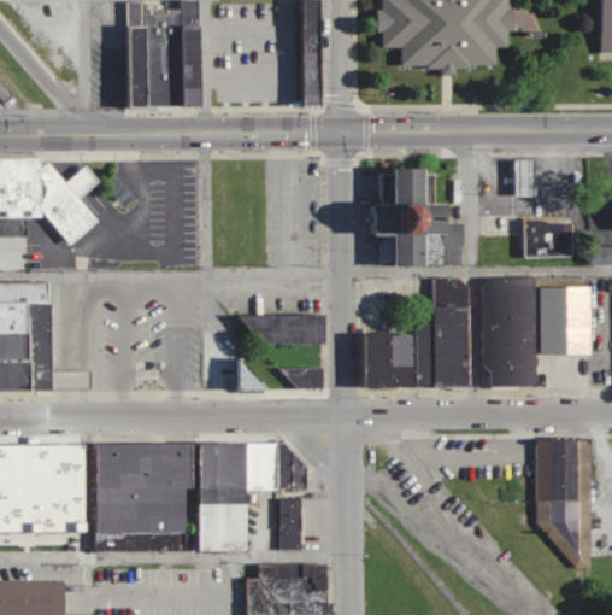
[(182,9),(182,0),(200,0),(201,105),(182,105),(182,9)]
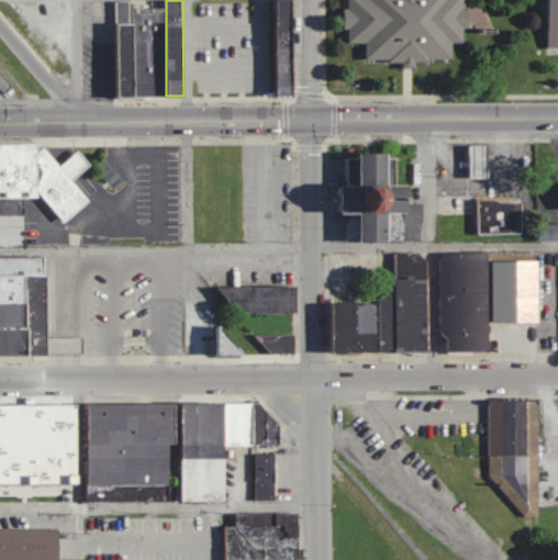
[(293,0),(294,96),(278,96),(277,0),(293,0)]
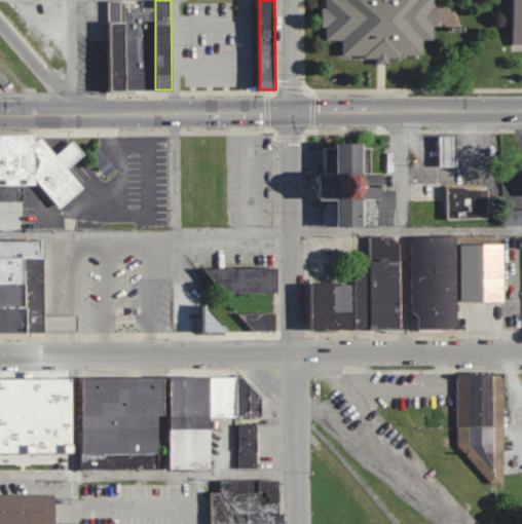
[(326,0),(326,41),(342,41),(342,55),(421,55),(421,40),(432,40),(432,0),(326,0)]
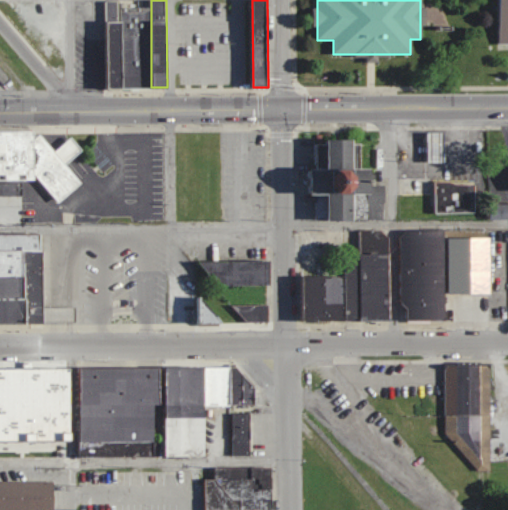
[(122,88),(107,88),(106,1),(120,1),(120,21),(122,21),(122,88)]
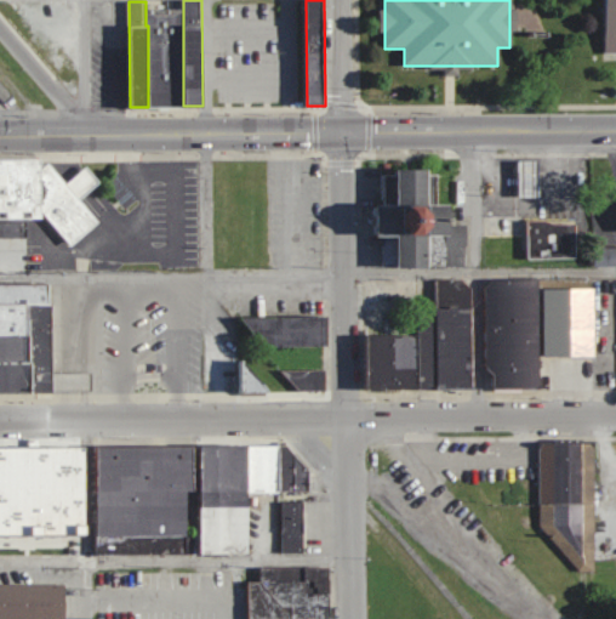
[(148,107),(148,26),(148,9),(183,9),(183,106),(183,107),(148,107)]
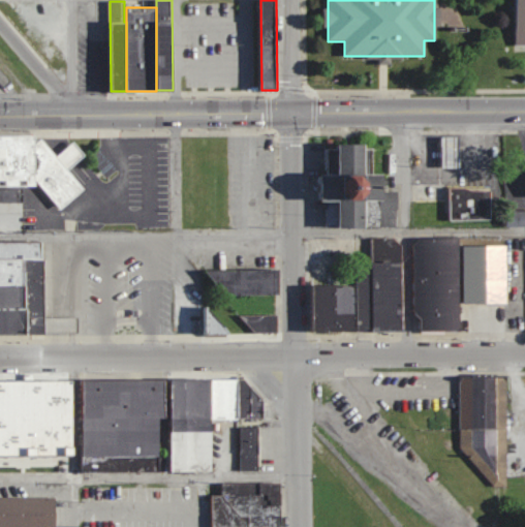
[(0,66),(13,82),(6,88),(0,81),(0,66)]
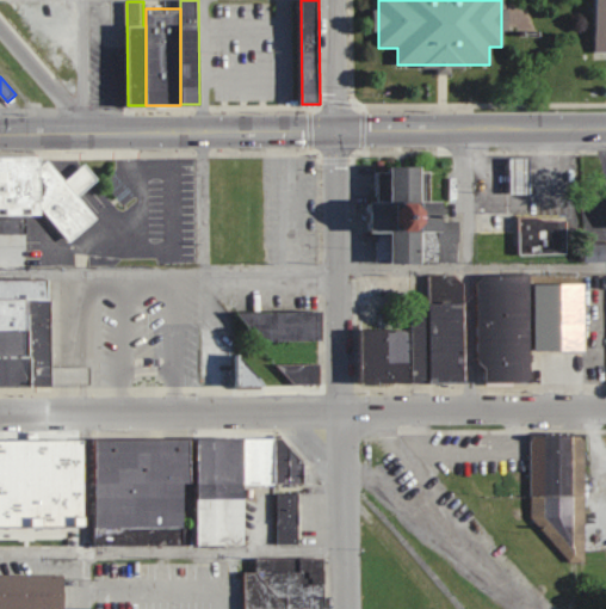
[(0,157),(43,157),(43,167),(50,161),(99,217),(72,241),(44,208),(44,215),(0,215),(0,157)]
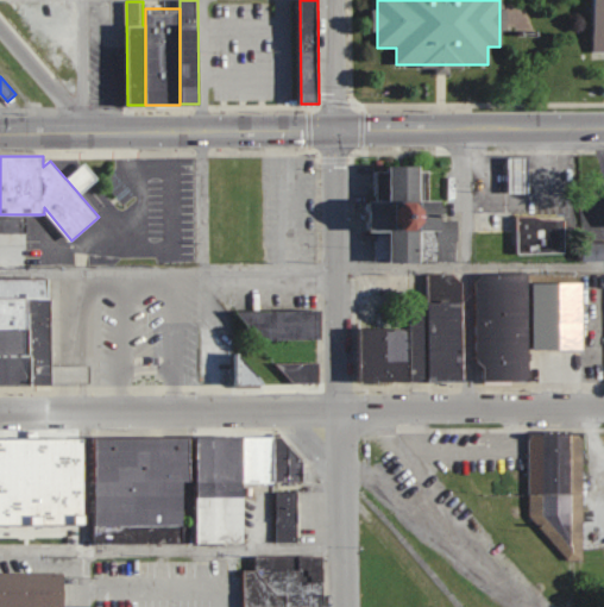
[(385,158),(385,167),(433,167),(433,202),(447,202),(447,220),(459,220),(459,262),(379,262),(379,229),(372,229),(372,195),(377,195),(377,158),(385,158)]
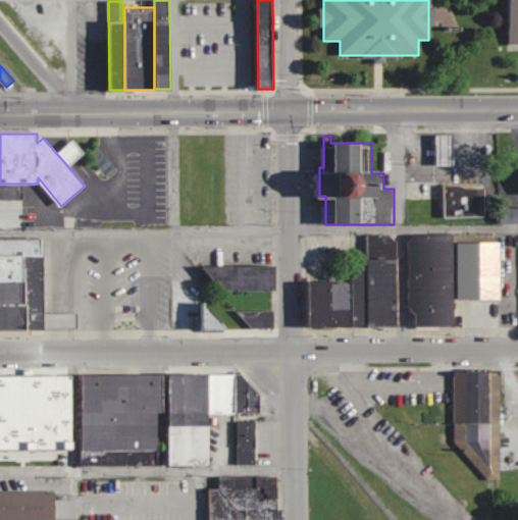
[(434,137),(434,166),(450,166),(451,137),(434,137)]
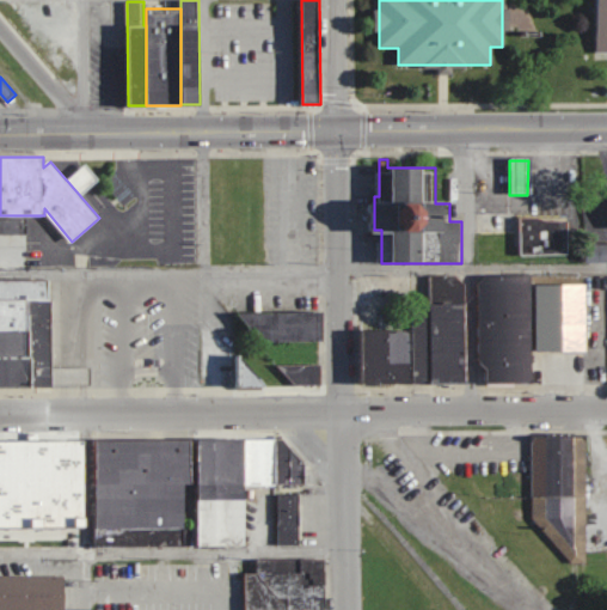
[(0,219),(30,219),(29,235),(0,235),(0,219)]
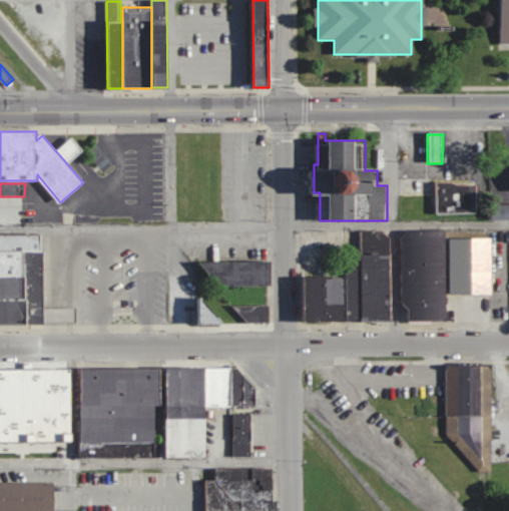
[(436,184),(450,184),(457,186),(474,186),(475,215),(436,215),(436,184)]
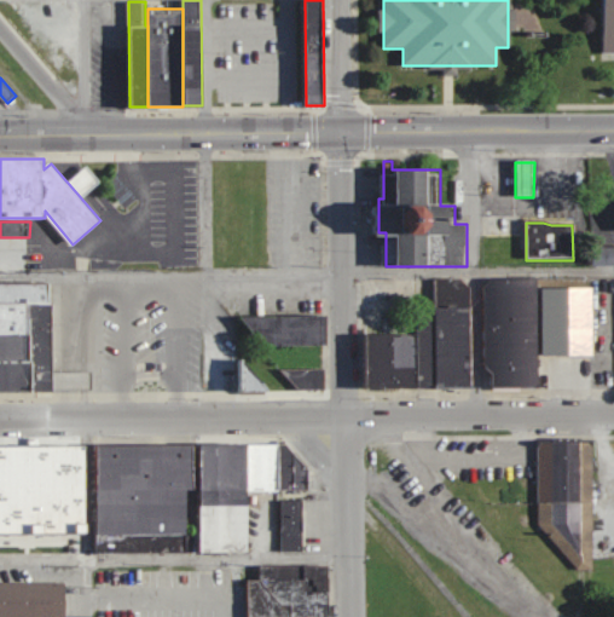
[(471,287),(474,388),(421,388),(420,312),(438,311),(438,278),(462,278),(471,287)]
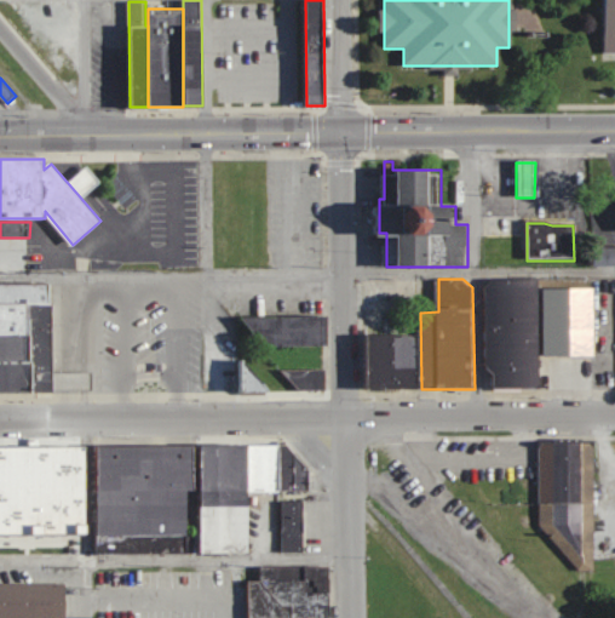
[(536,358),(590,356),(590,290),(535,290),(535,280),(483,281),(484,390),(538,390),(536,358)]
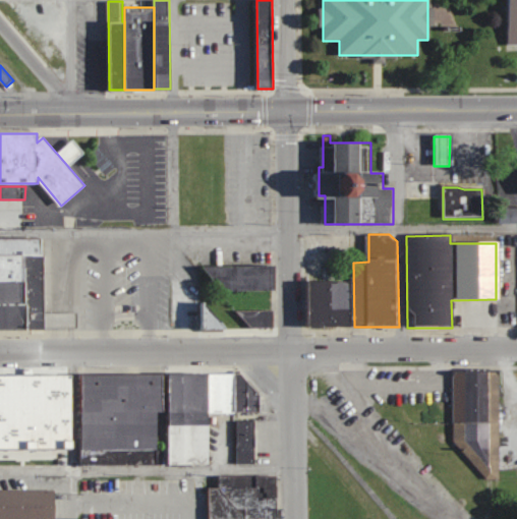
[(42,256),(25,256),(0,256),(0,240),(42,240),(42,256)]
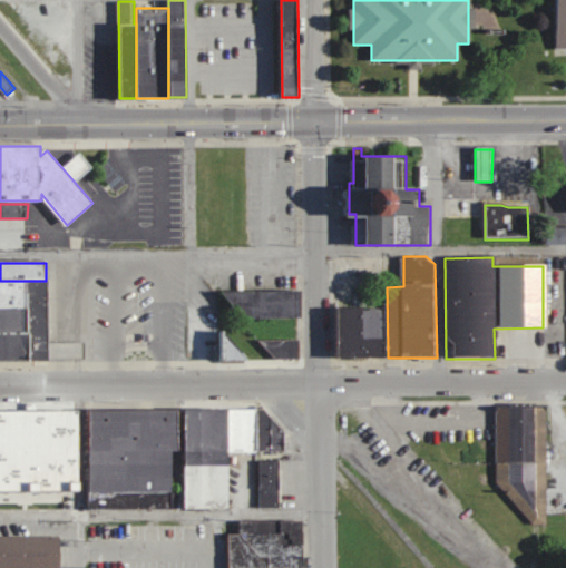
[(0,281),(28,281),(28,294),(33,294),(33,310),(0,310),(0,281)]
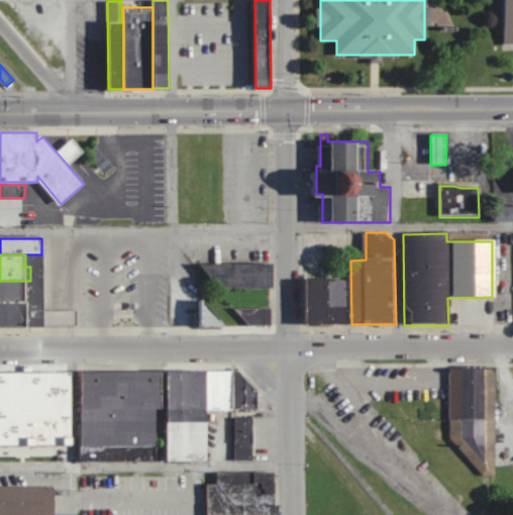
[(47,254),(47,311),(80,311),(80,326),(47,326),(47,328),(32,328),(32,304),(30,304),(30,281),(30,267),(25,267),(25,254),(41,254),(47,254)]
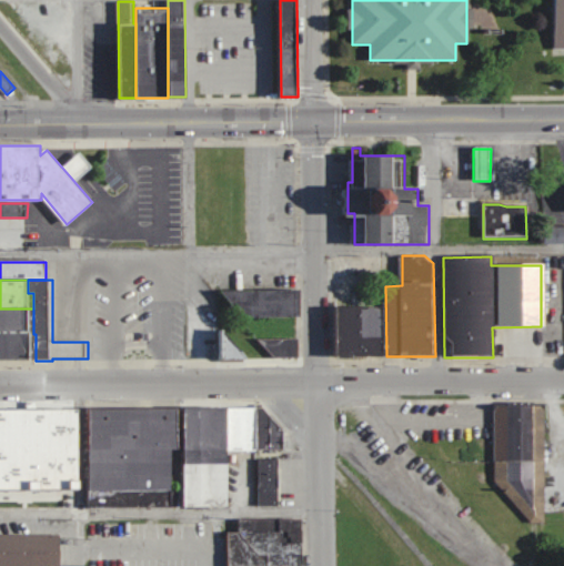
[(301,314),(244,314),(222,287),(301,286),(301,314)]
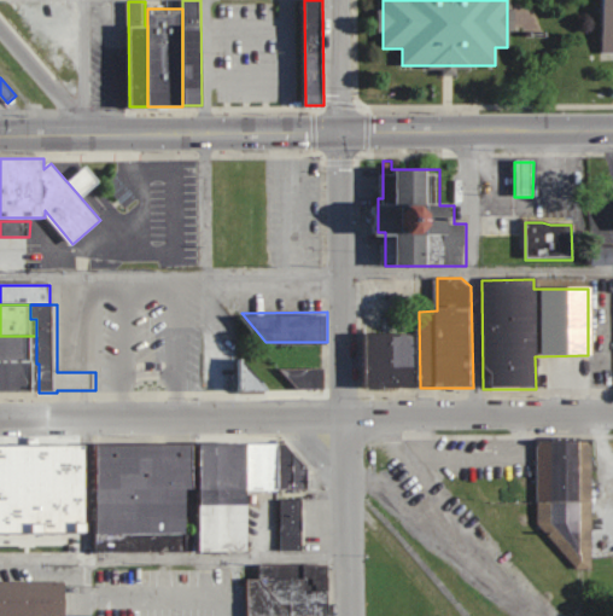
[(418,335),(418,389),(368,389),(368,335),(418,335)]
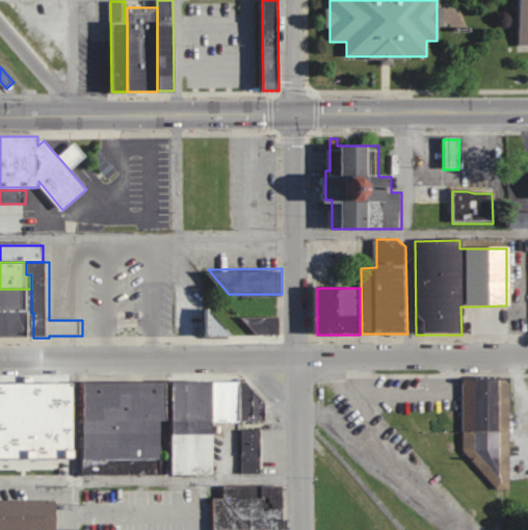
[(0,289),(31,289),(31,313),(0,313),(0,289)]
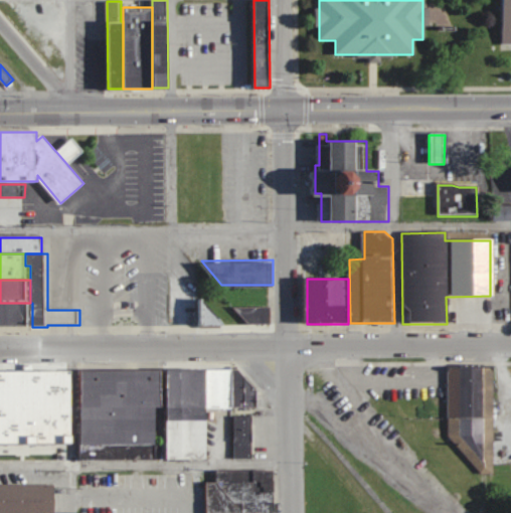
[(220,326),(200,327),(199,301),(220,326)]
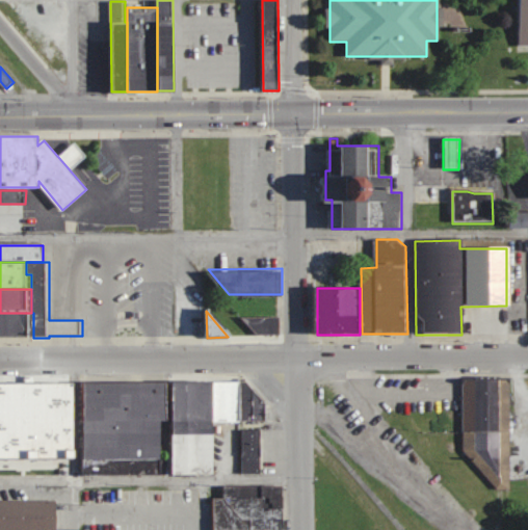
[(33,313),(33,338),(0,338),(0,313),(31,313),(33,313)]
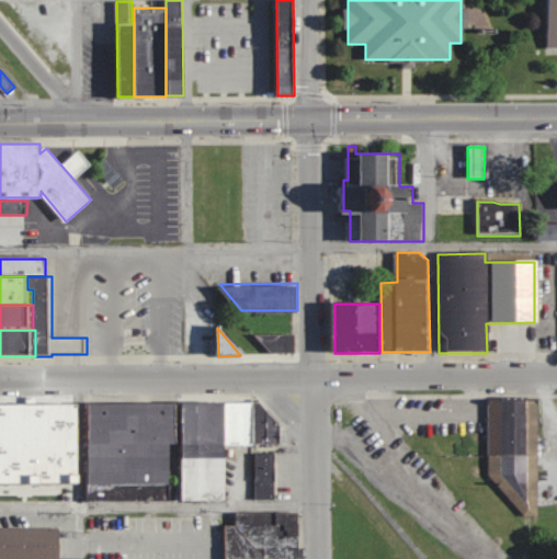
[(297,334),(297,352),(273,352),(257,334),(297,334)]
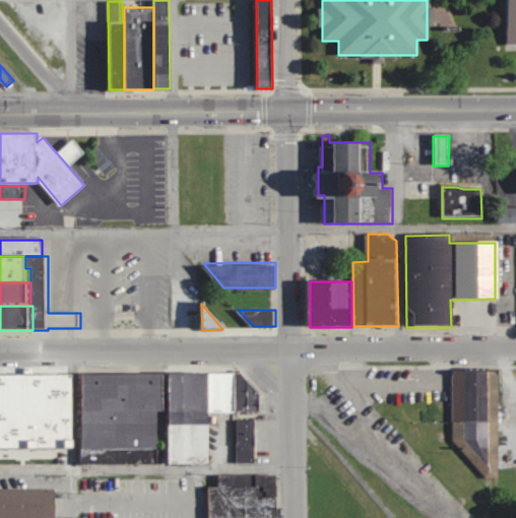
[(500,477),(488,477),(454,440),(454,370),(500,370),(500,477)]
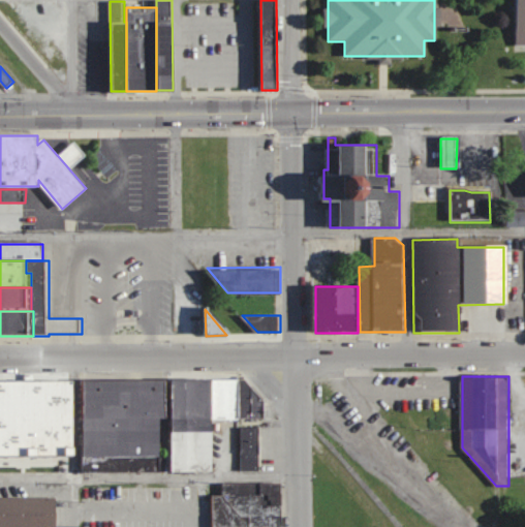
[(240,379),(240,419),(240,421),(212,421),(212,381),(212,379),(240,379)]
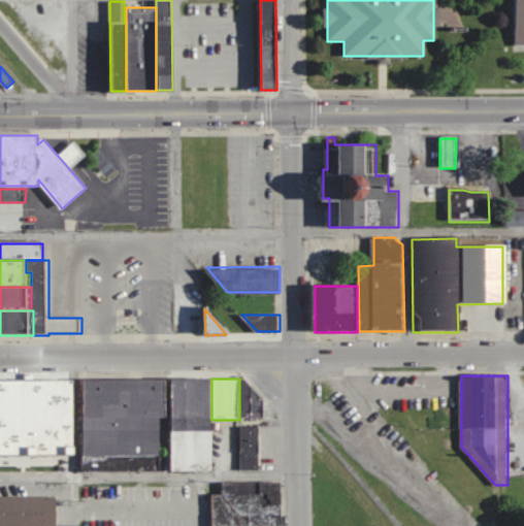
[(265,400),(265,418),(239,418),(239,379),(246,379),(265,400)]
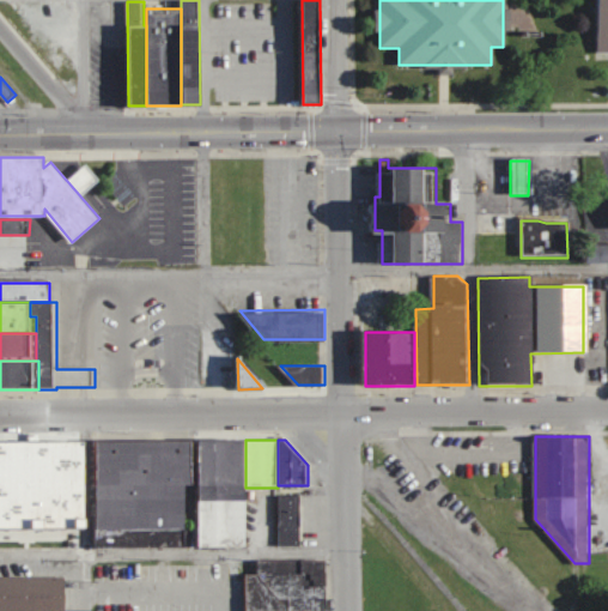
[(84,525),(0,525),(0,441),(84,441),(84,525)]
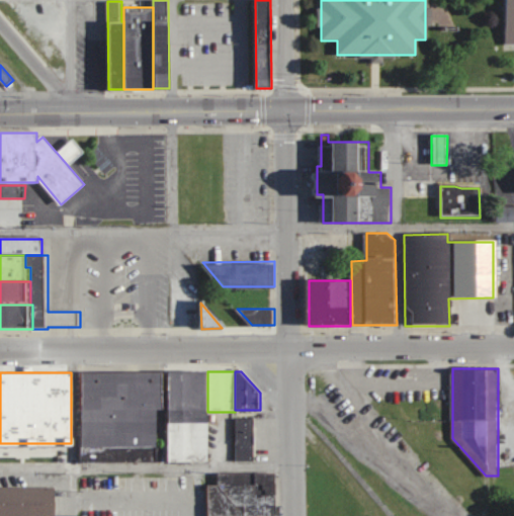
[(207,373),(207,412),(207,458),(168,458),(167,374),(207,373)]
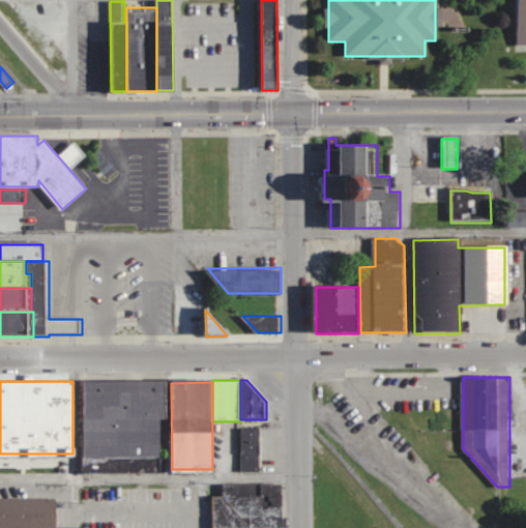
[(166,383),(166,420),(161,420),(161,443),(167,443),(167,472),(83,472),(83,383),(166,383)]
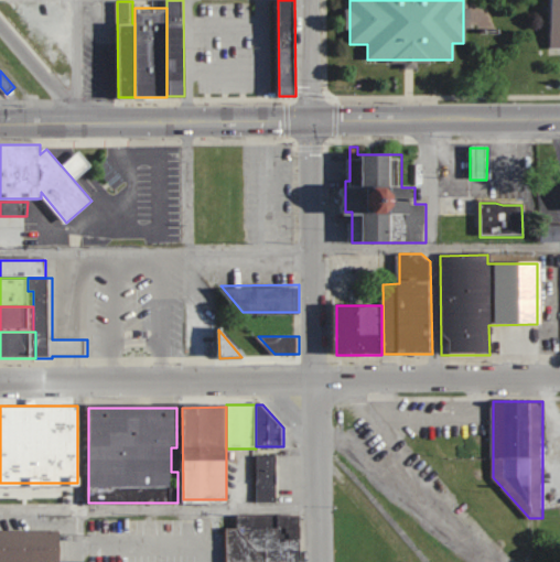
[(279,501),(259,501),(259,455),(279,455),(279,501)]
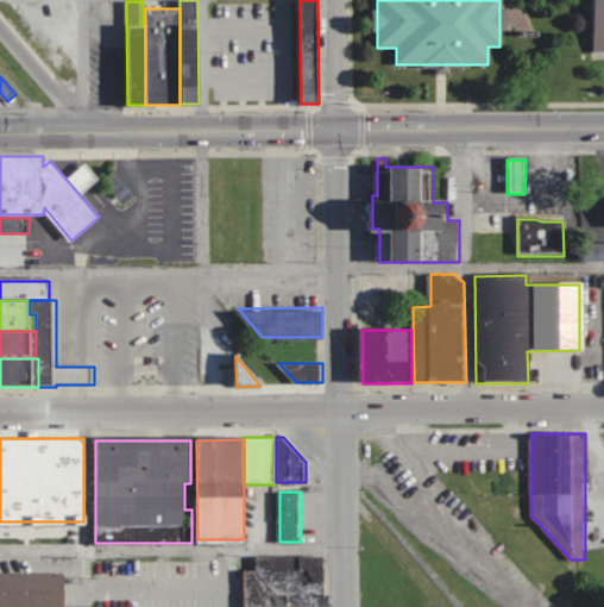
[(0,521),(83,521),(83,542),(0,542),(0,521)]
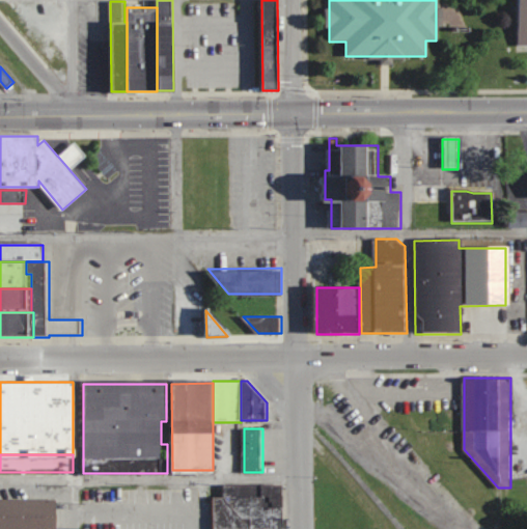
[(284,484),(284,528),(215,528),(215,497),(224,497),(224,483),(284,484)]
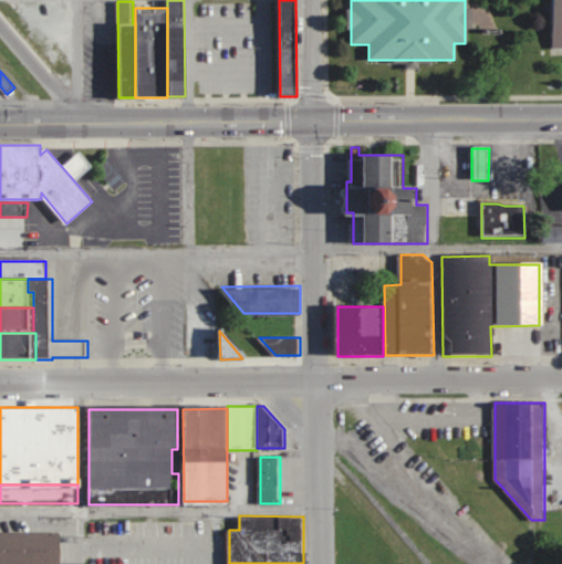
[(0,563),(0,532),(62,532),(62,563),(0,563)]
